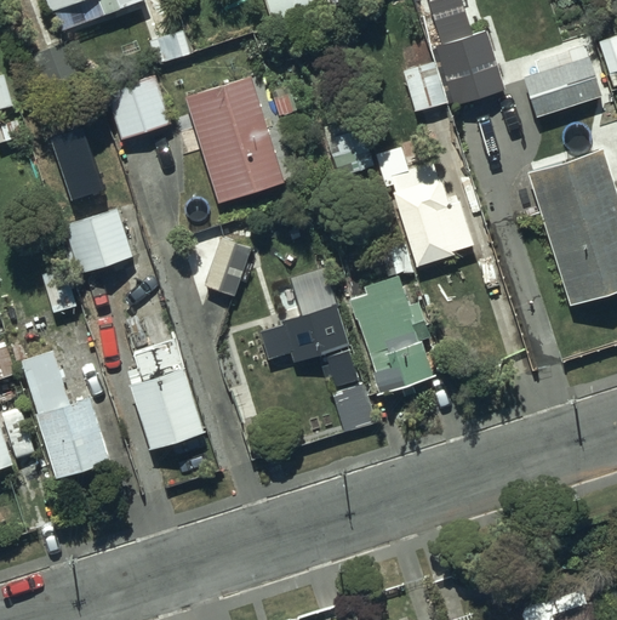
[(53,11),(61,30),(142,0),(44,0),(50,12),(53,11)]
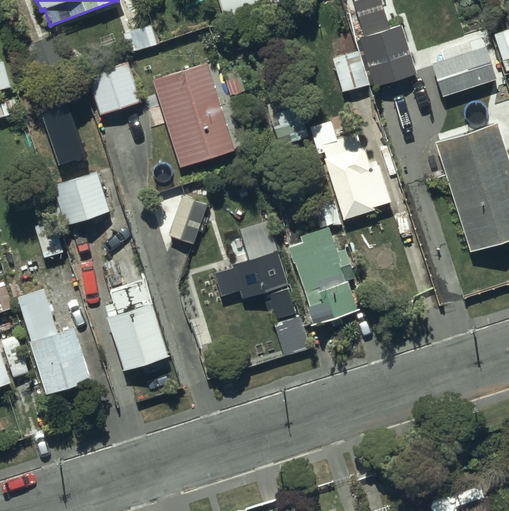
[(264,3),(263,0),(217,0),(224,16),(264,3)]
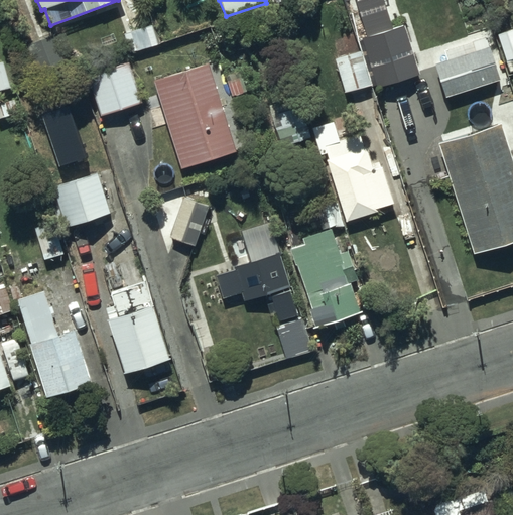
[(365,35),(380,84),(424,71),(409,23),(396,27),(387,0),(360,0),(371,33),(365,35)]
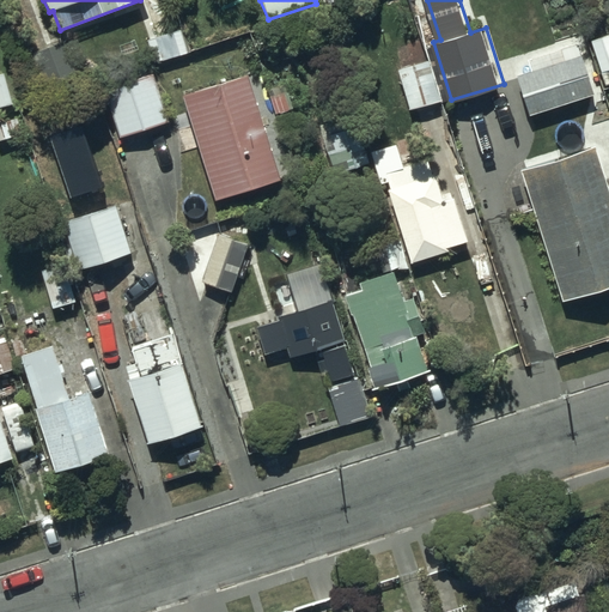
[(147,38),(154,62),(189,53),(183,29),(147,38)]
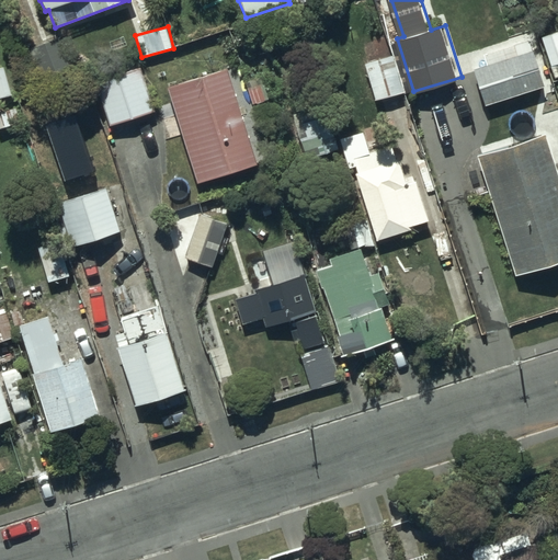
[(557,32),(543,37),(556,78),(557,77),(557,32)]
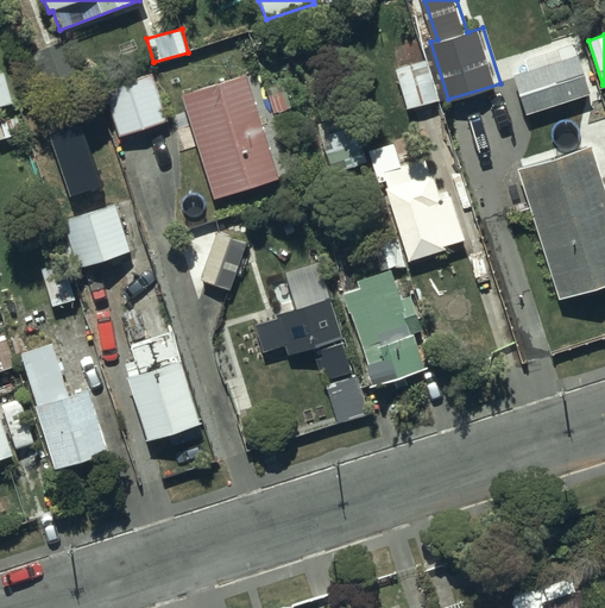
[(439,99),(422,38),(392,46),(398,67),(395,68),(407,108),(439,99)]
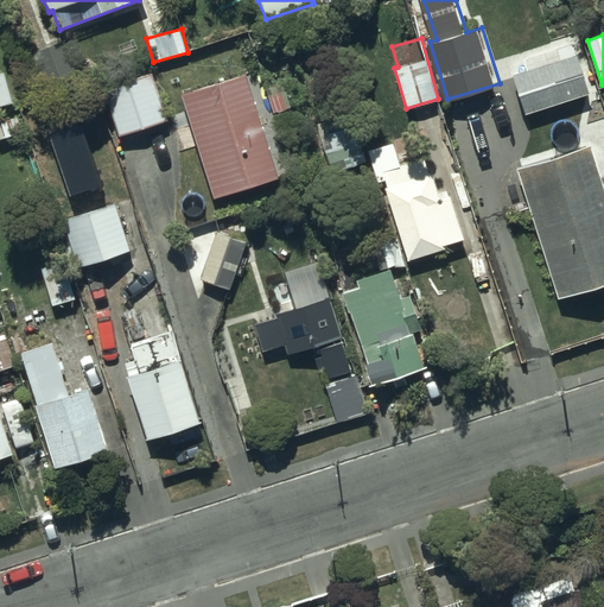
[(65,40),(35,52),(46,83),(76,71),(65,40)]
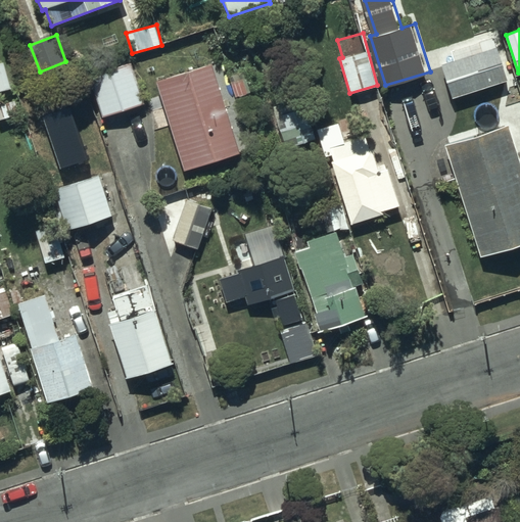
[(493,38),(451,50),(454,61),(441,64),(451,97),(507,81),(493,38)]
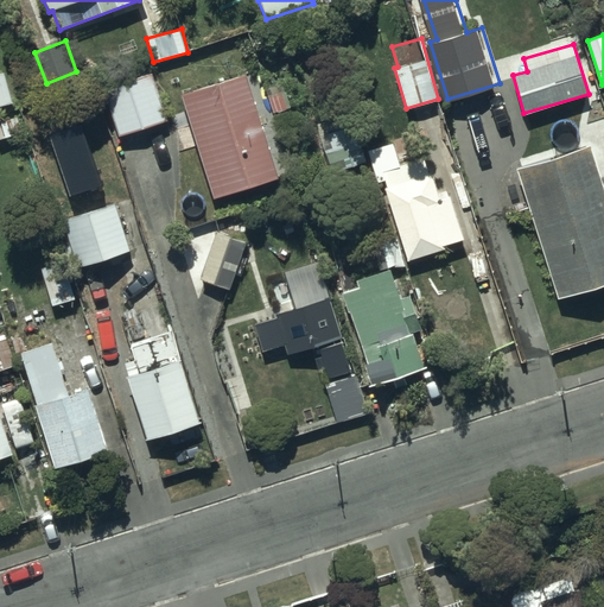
[(0,106),(12,102),(4,71),(0,73),(0,106)]
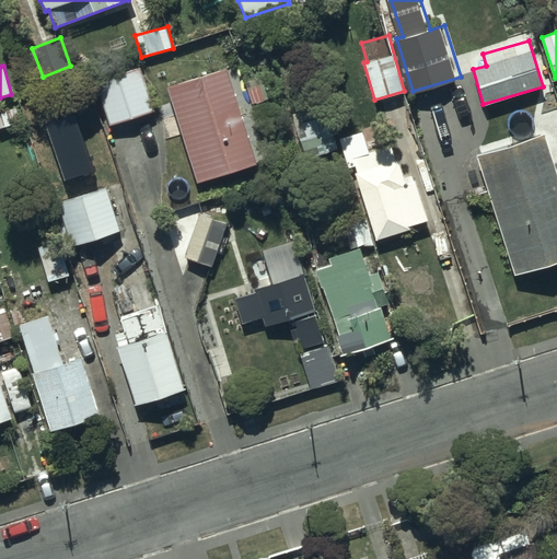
[(96,79),(109,125),(154,112),(141,66),(96,79)]
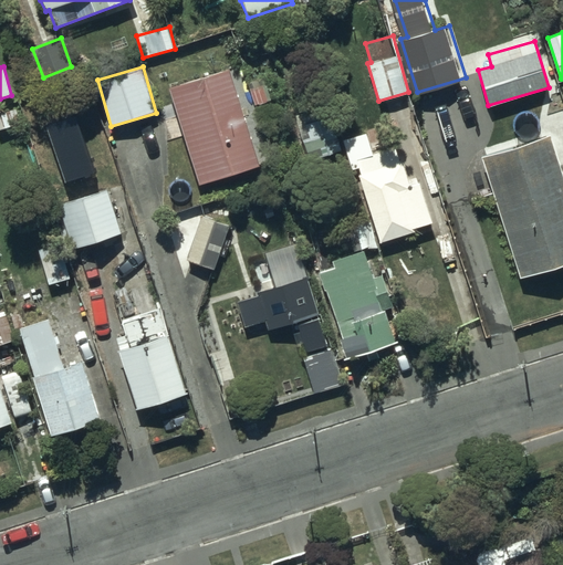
[(230,71),(169,90),(198,186),(260,166),(230,71)]
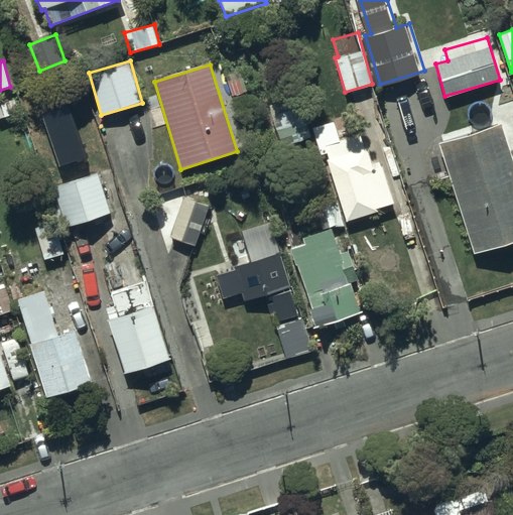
[(272,104),(283,145),(315,136),(303,95),(272,104)]
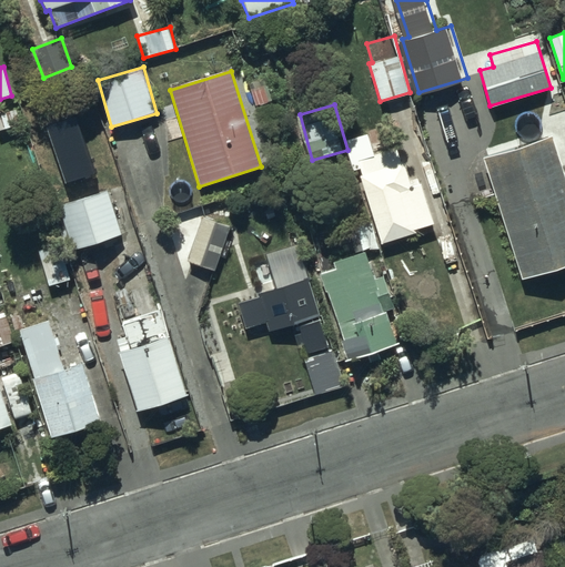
[(81,115),(50,127),(69,182),(100,172),(81,115)]
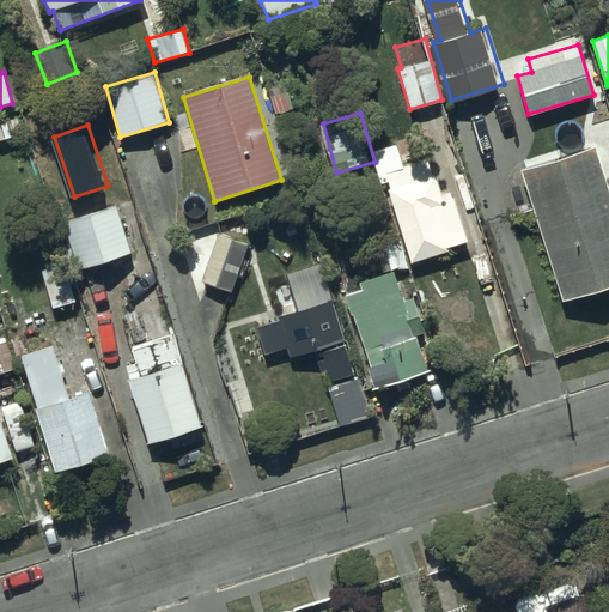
[(376,150),(383,173),(408,165),(401,141),(376,150)]
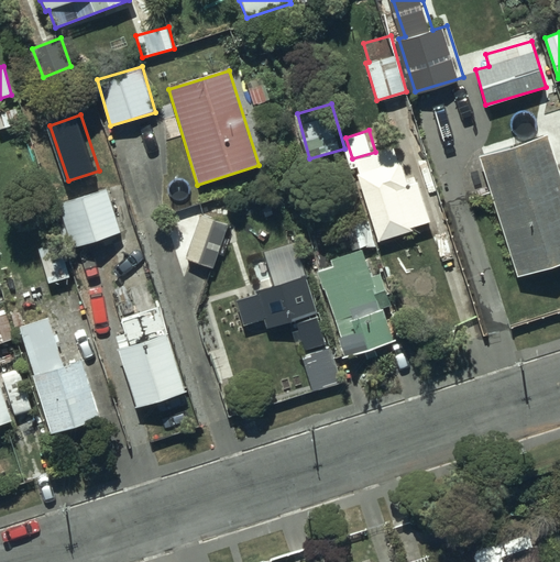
[(559,182),(545,134),(478,156),(516,276),(559,262),(559,182)]
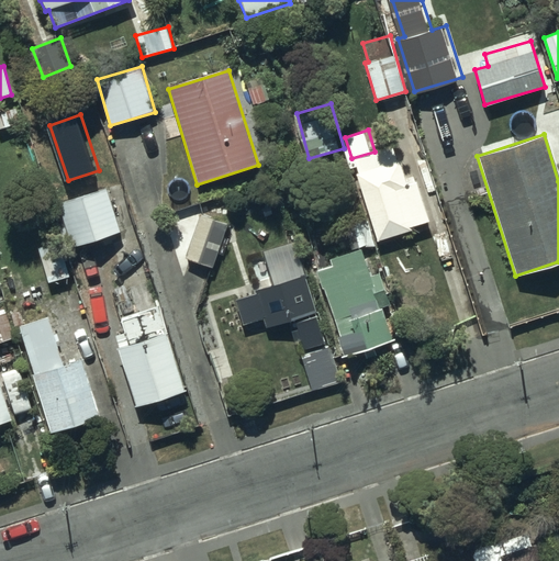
[(410,179),(398,145),(359,158),(362,169),(357,171),(375,219),(356,225),(365,247),(417,228),(416,225),(434,220),(418,176),(410,179)]
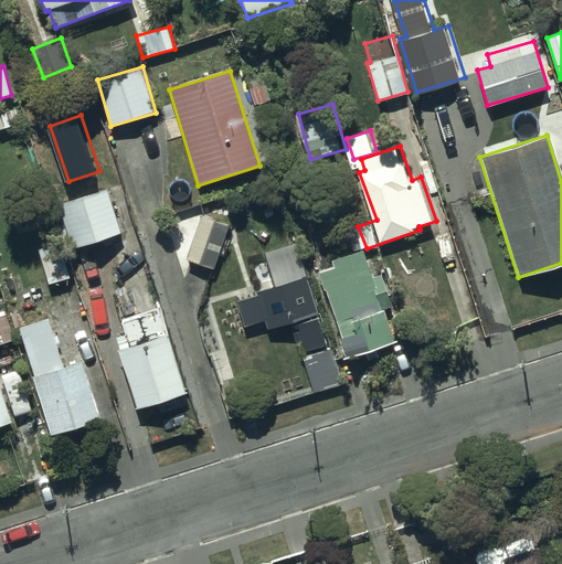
[(61,205),(75,248),(120,234),(106,191),(61,205)]
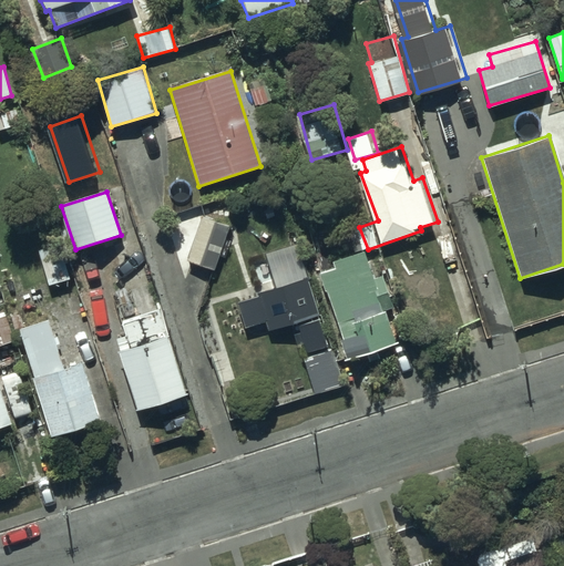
[(231,226),(202,216),(186,260),(215,270),(231,226)]
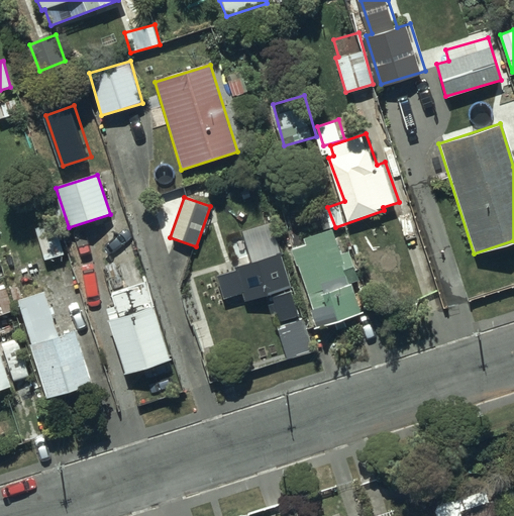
[(107,320),(123,374),(171,359),(147,281),(142,283),(124,219),(95,227),(107,268),(103,270),(113,305),(105,307),(108,320),(107,320)]
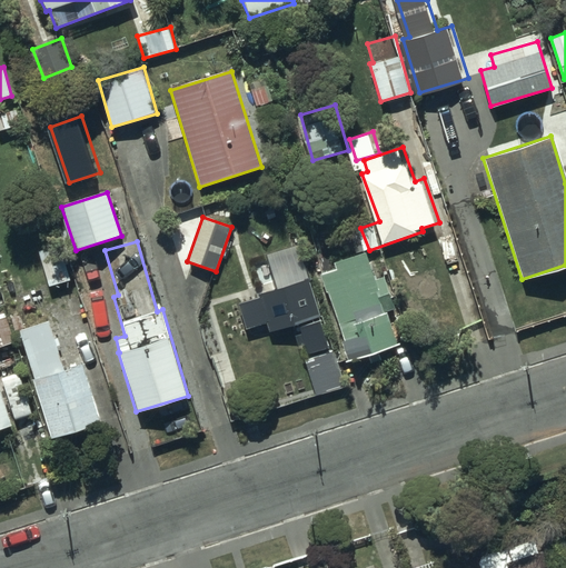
[(301,321),(310,351),(333,345),(303,245),(274,253),(284,285),(264,291),(265,295),(242,301),(250,327),(271,320),(275,329),(301,321)]
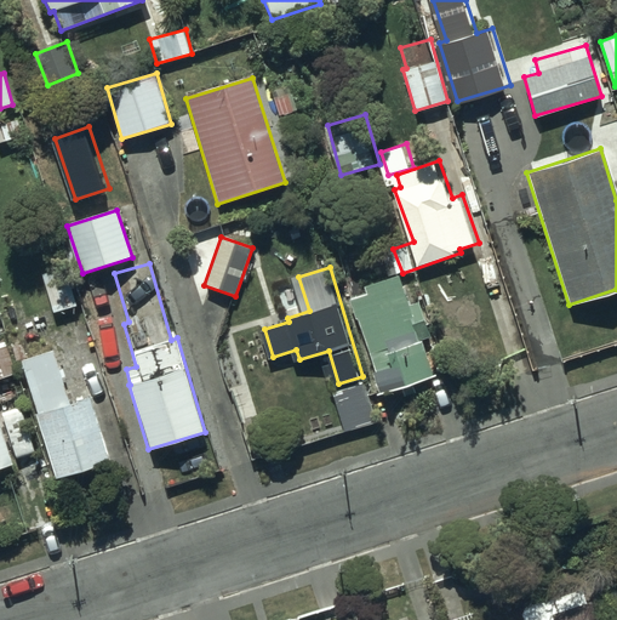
[(412,305),(403,274),(371,285),(373,293),(358,299),(364,318),(366,317),(384,369),(380,371),(386,391),(438,373),(427,339),(438,335),(426,300),(412,305)]
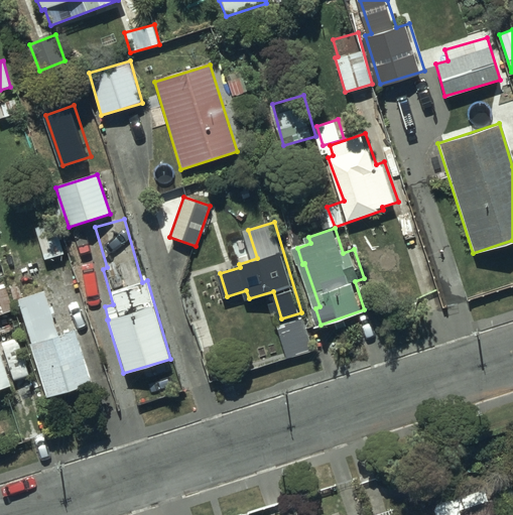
[(0,313),(13,310),(5,283),(0,284),(0,313)]
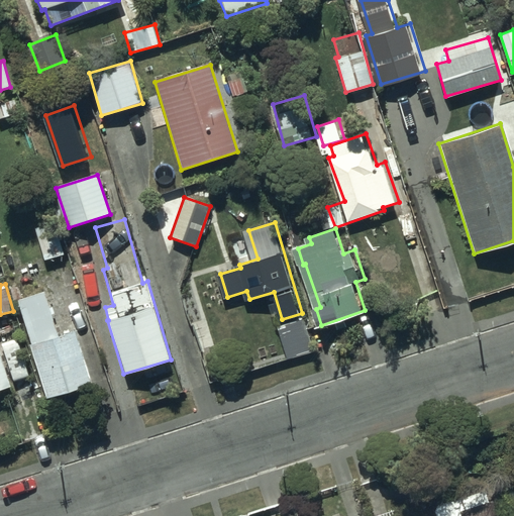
[(47,291),(16,300),(44,398),(93,384),(77,330),(61,334),(47,291)]
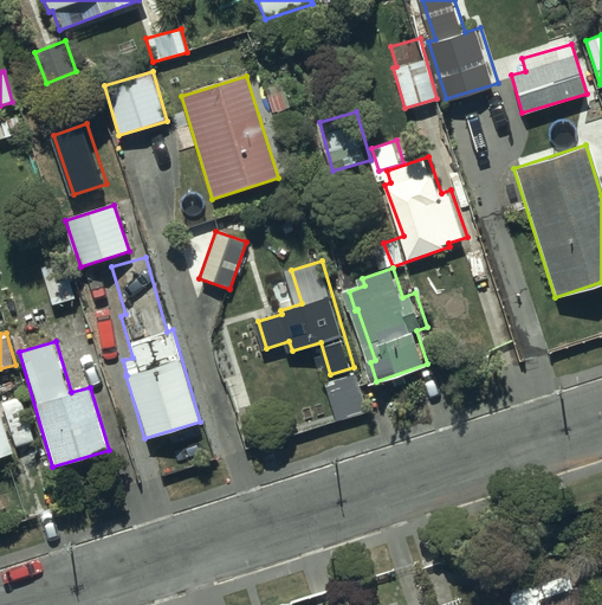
[(330,380),(342,418),(373,410),(361,372),(330,380)]
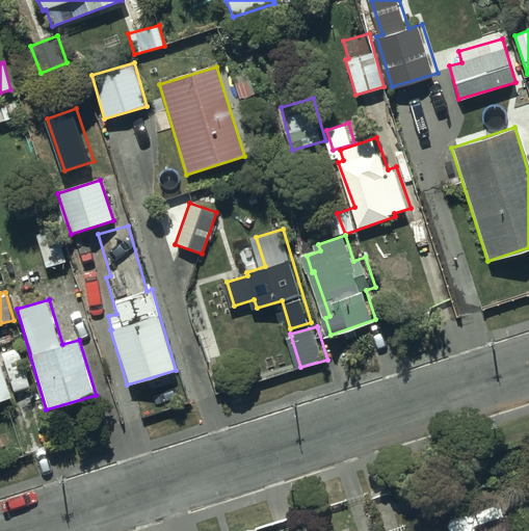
[(0,368),(0,400),(9,398),(0,368)]
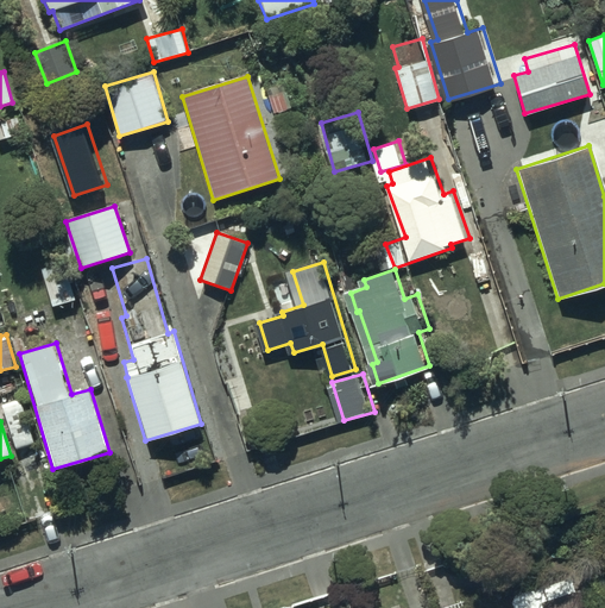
[(585,607),(579,589),(572,590),(567,575),(508,591),(512,607),(585,607)]
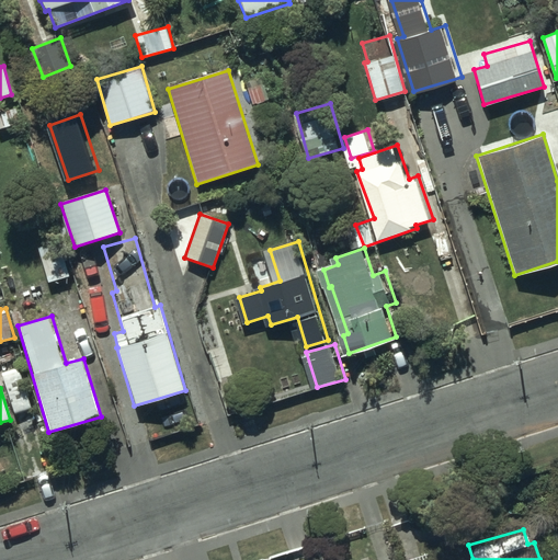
All buildings are outlined.
